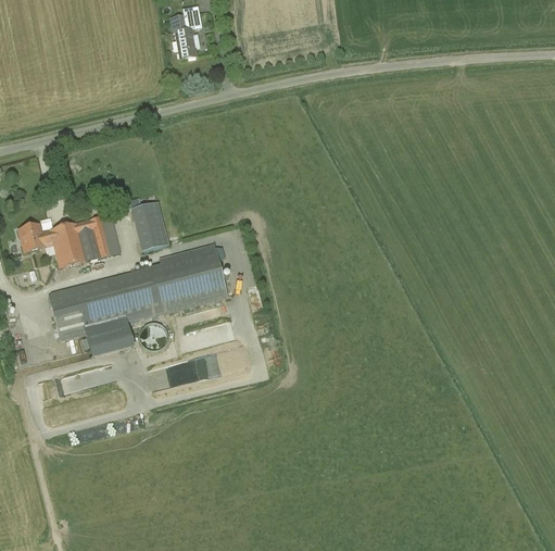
[(176,29),(180,58),(198,54),(196,45),(200,44),(198,32),(194,33),(192,27),(176,29)]
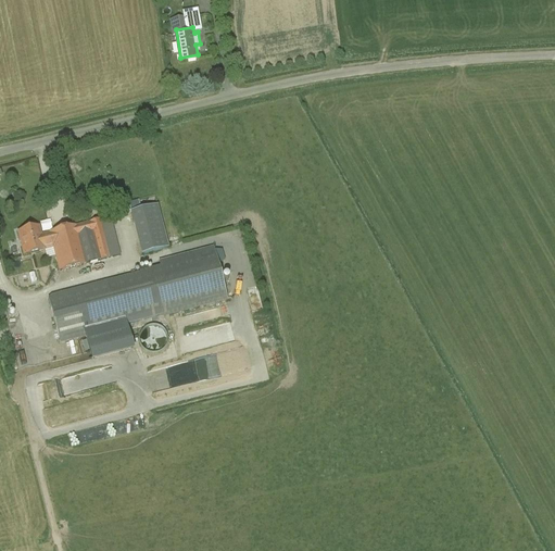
[(139,196),(129,199),(131,208),(141,204),(139,196)]
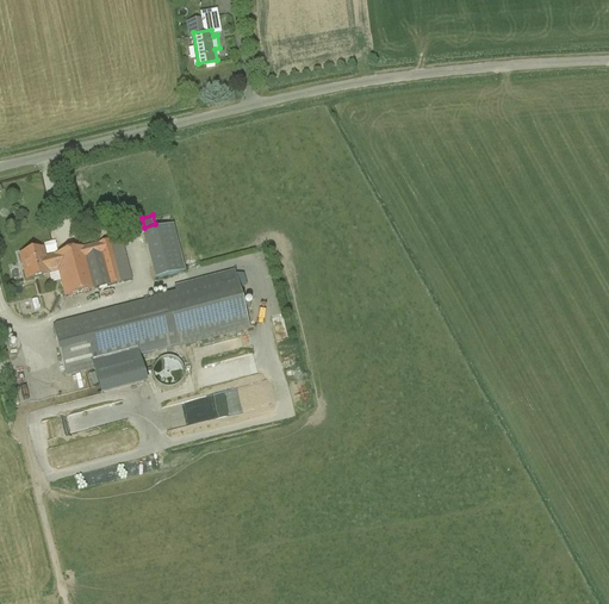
[(186,267),(185,262),(174,219),(173,219),(155,224),(144,228),(143,228),(156,275),(186,267)]
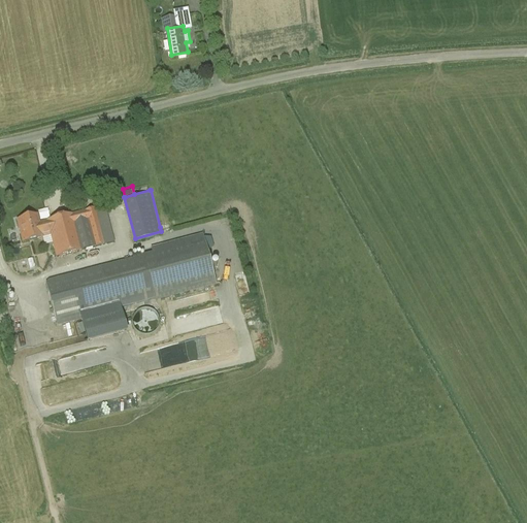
[(106,201),(39,218),(37,210),(18,216),(23,238),(42,233),(43,240),(53,238),(56,253),(116,237),(106,201)]
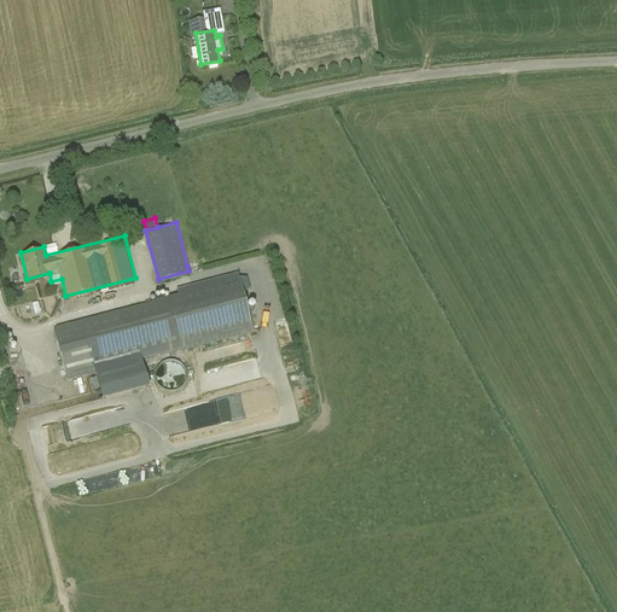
[(180,291),(170,293),(58,322),(53,327),(67,376),(185,344),(185,347),(254,328),(238,269),(179,285),(180,291)]
